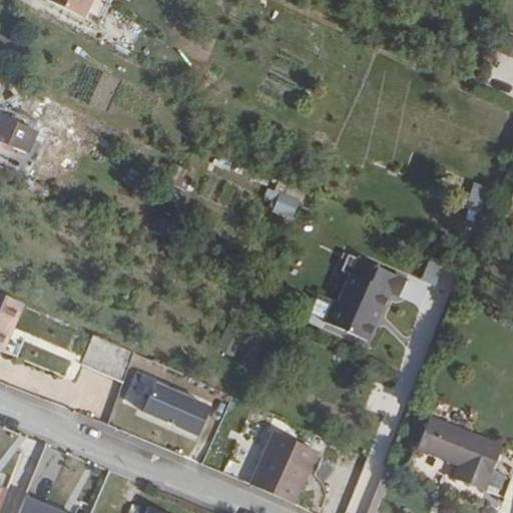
[(83,19),(92,0),(45,0),(83,19)]
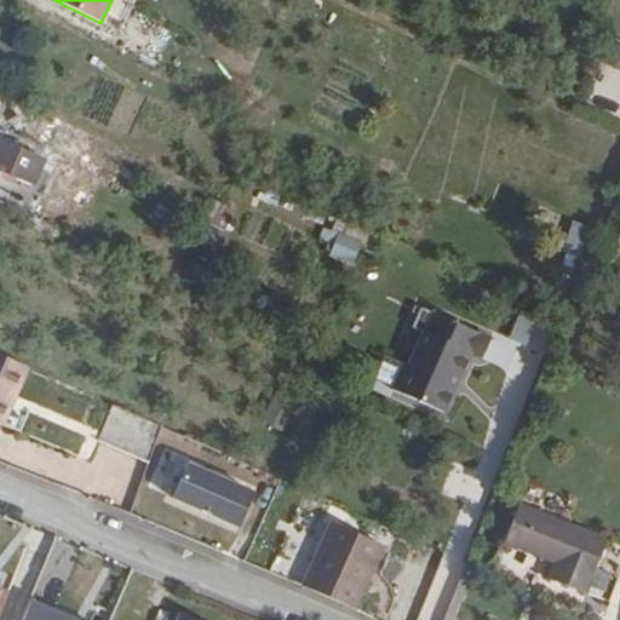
[(619,42),(612,40),(603,62),(619,69),(619,42)]
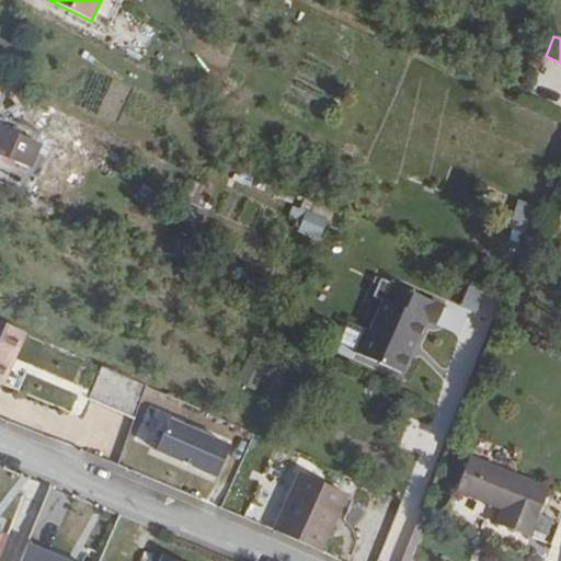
[(32,138),(0,123),(0,146),(24,157),(32,138)]
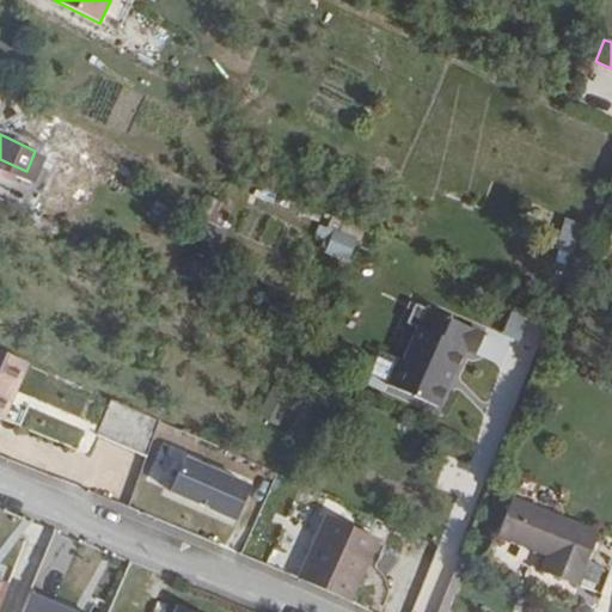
[(334,228),(324,251),(348,261),(357,238),(334,228)]
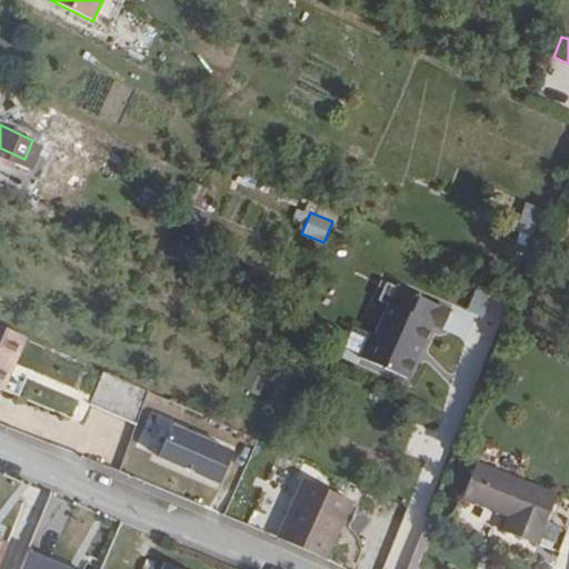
[(453,310),(391,278),(382,296),(392,300),(378,330),(373,328),(361,352),(407,376),(413,362),(412,351),(418,341),(423,345),(435,322),(445,327),(453,310)]
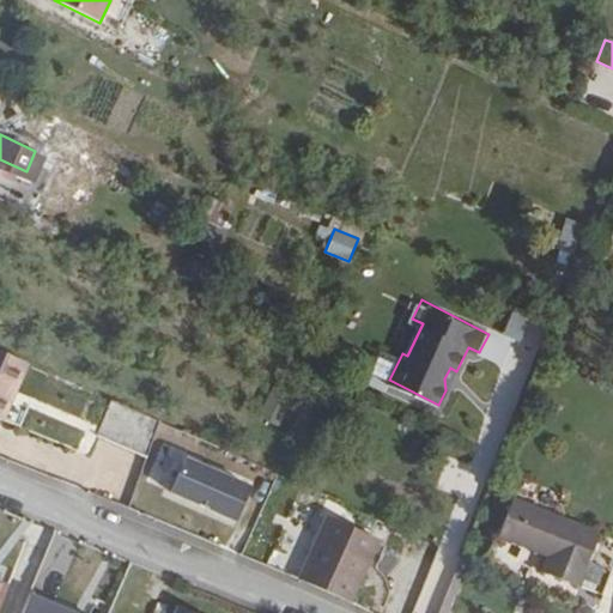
[(513,307),(504,333),(521,339),(529,311),(513,307)]
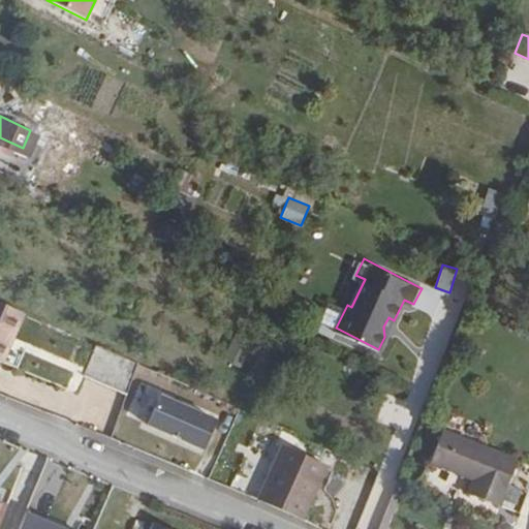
[(14,306),(0,299),(0,328),(4,330),(14,306)]
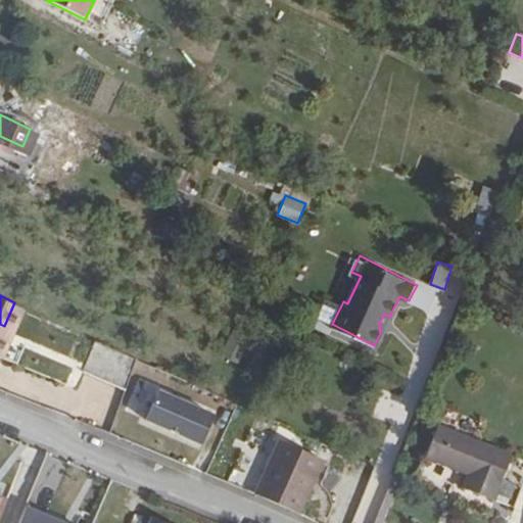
[(236,363),(248,336),(233,329),(221,355),(236,363)]
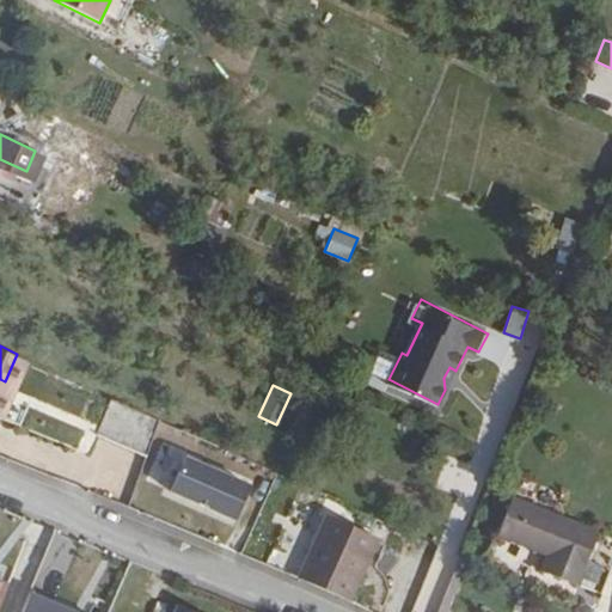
[(114,397),(98,430),(146,452),(160,417),(114,397)]
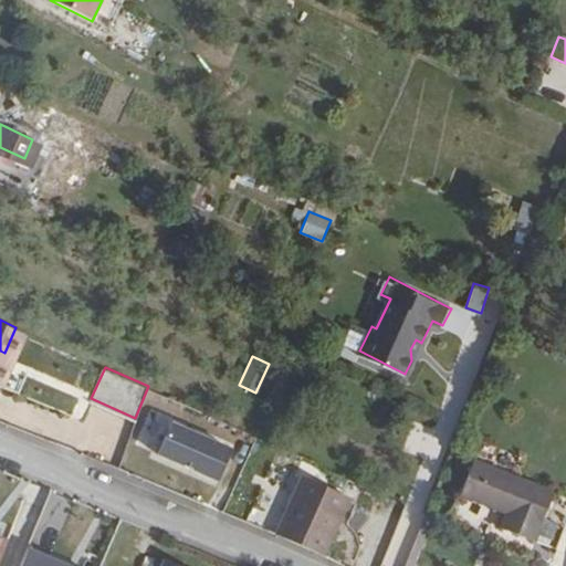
[(249,454),(175,418),(160,448),(220,477),(220,475),(236,482),(249,454)]
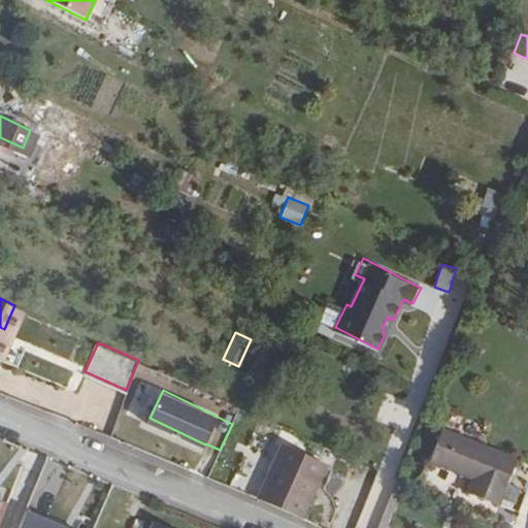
[(502,503),(521,457),(457,433),(443,428),(432,458),(476,474),(471,490),(470,492),(502,503)]
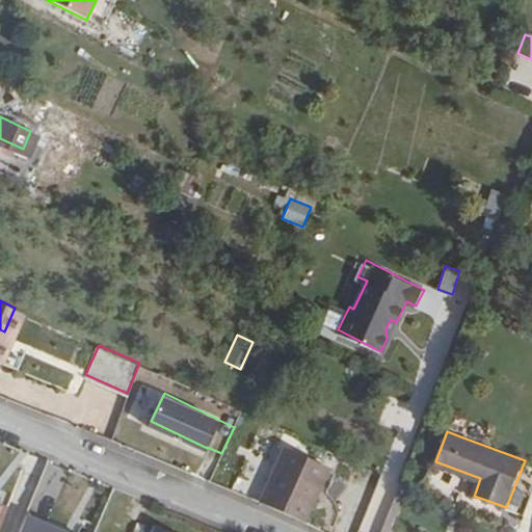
[(331,466),(286,446),(262,500),(308,520),(318,497),(314,495),(318,484),(322,486),(331,466)]
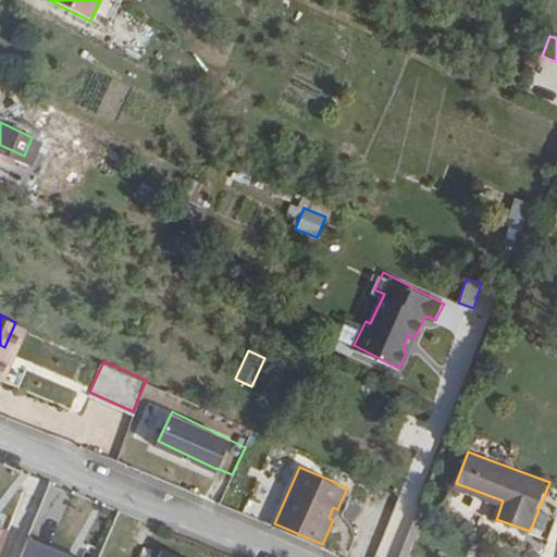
[(0,546),(10,521),(0,517),(0,546)]
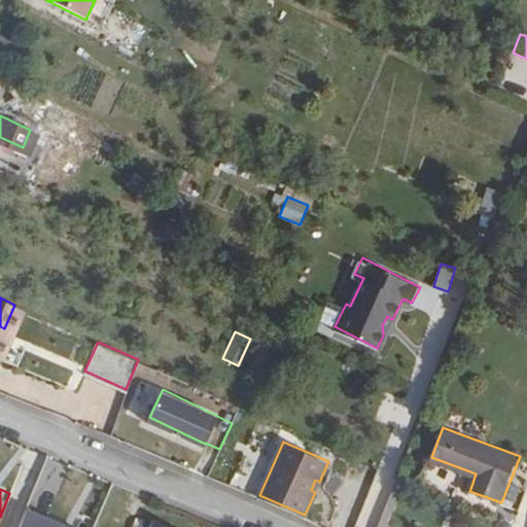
[(59,526),(24,513),(18,526),(59,526)]
